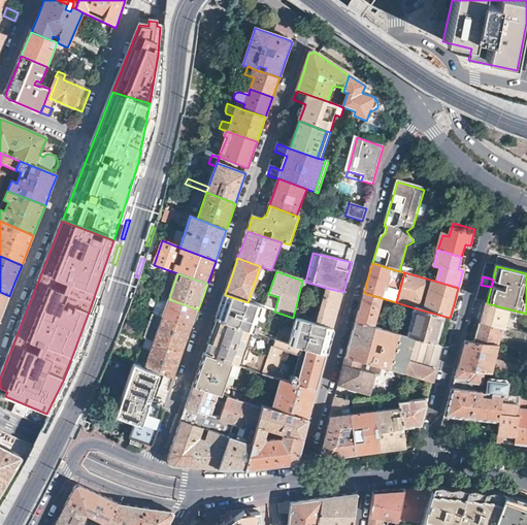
[(169,299),(172,289),(167,287),(164,297),(169,299)]
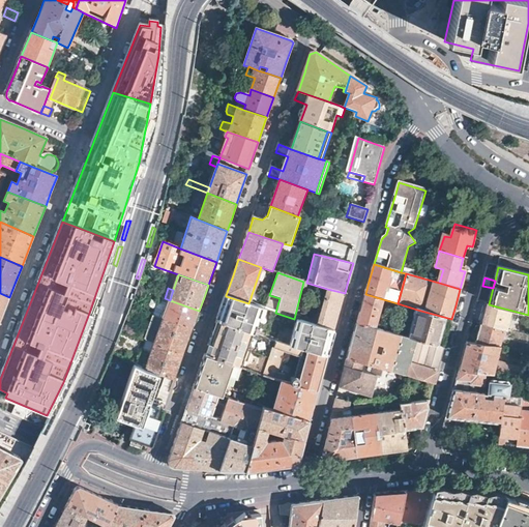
[(340,311),(345,293),(327,289),(317,325),(334,329),(340,311)]
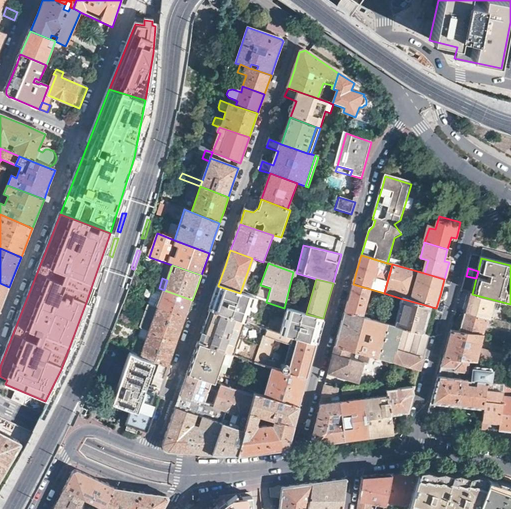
[(0,311),(4,301),(9,287),(0,283),(0,311)]
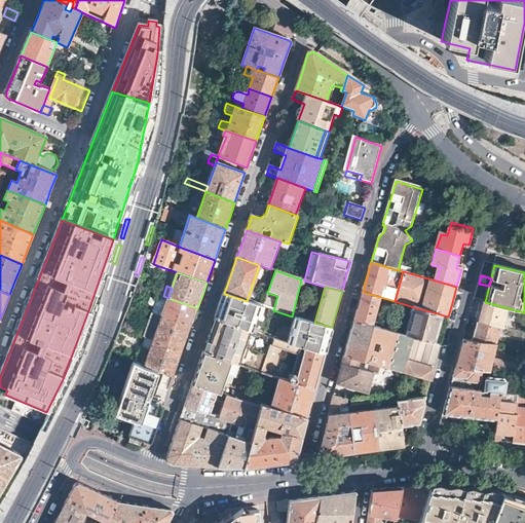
[(358,308),(354,322),(372,327),(380,297),(363,292),(358,308)]
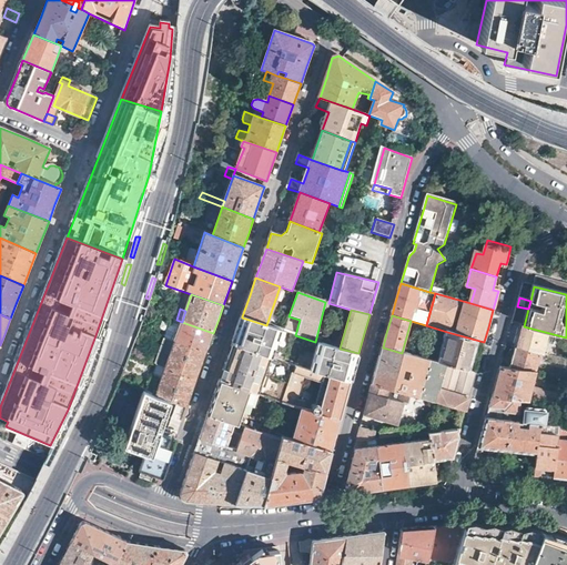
[(242,318),(241,321),(245,323),(243,329),(239,328),(238,331),(235,335),(240,336),(238,344),(233,342),(232,345),(275,360),(284,331),(283,331),(266,325),(242,318)]
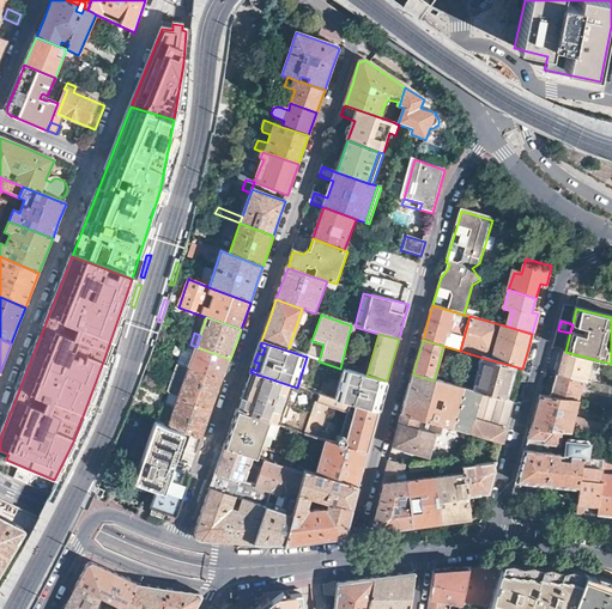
[(226,371),(230,359),(197,347),(188,370),(223,382),(226,371)]
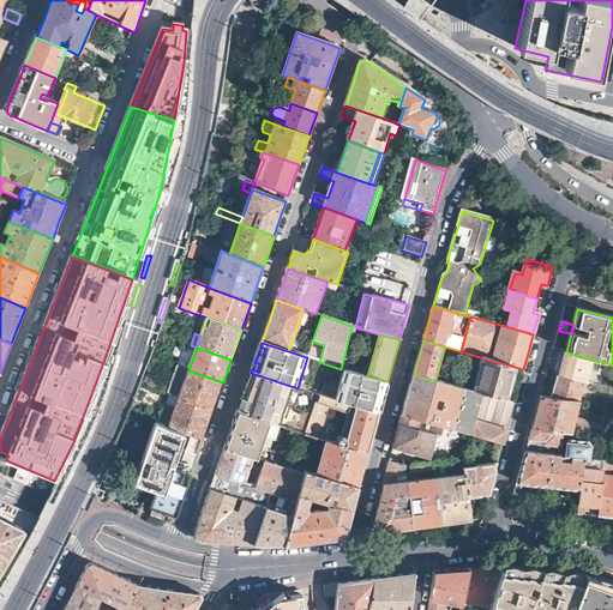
[(566,352),(563,351),(557,376),(583,382),(588,384),(594,360),(566,352)]
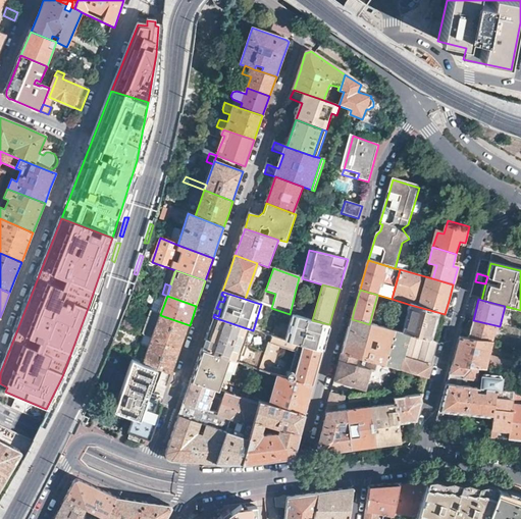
[(403,333),(410,343),(435,348),(445,314),(411,305),(403,333)]
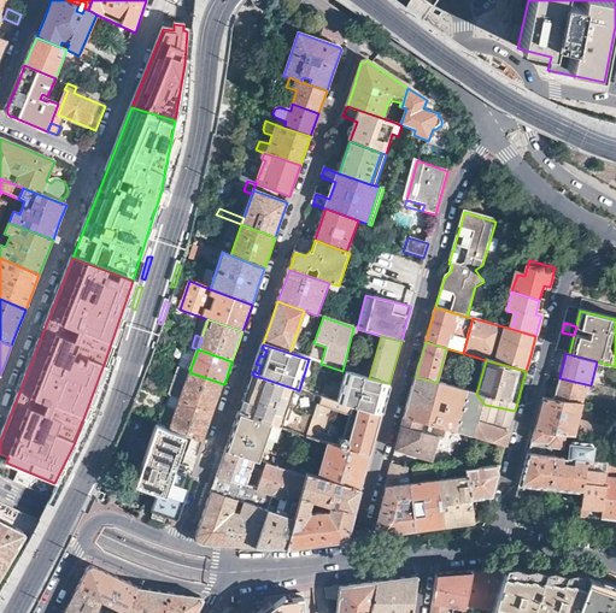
[(189,372),(180,369),(170,396),(180,401),(180,400),(189,372)]
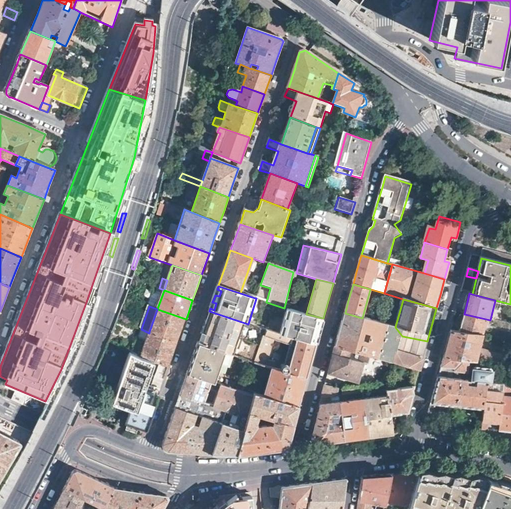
[(182,331),(186,319),(157,309),(149,332),(149,333),(177,343),(182,331)]
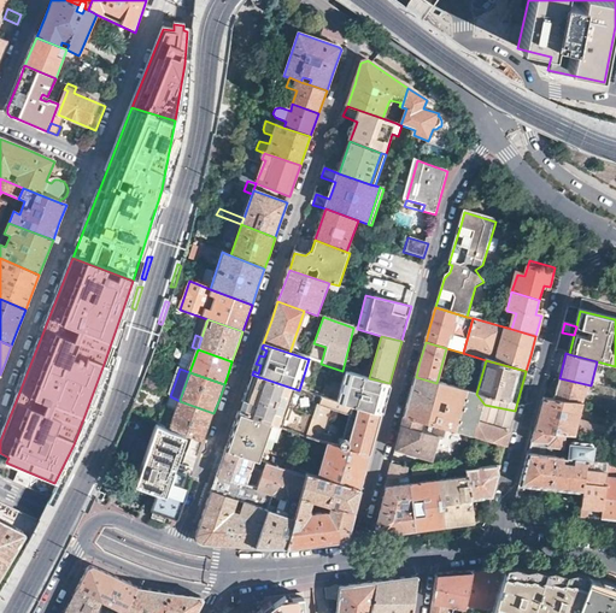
[(388,388),(389,383),(369,378),(346,372),(338,404),(381,416),(382,412),(377,411),(379,404),(383,404),(385,400),(386,398),(386,395),(382,394),(383,387),(388,388)]
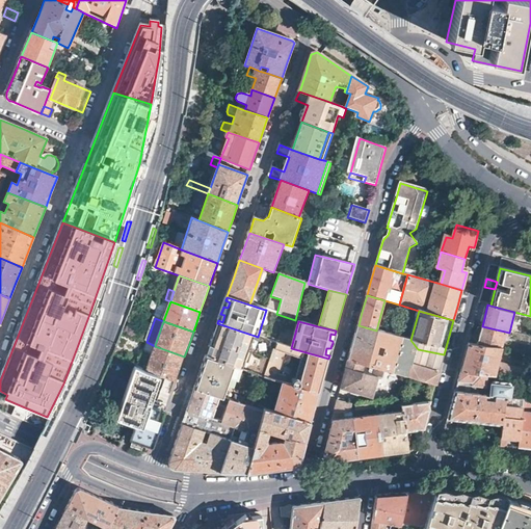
[(212,340),(206,358),(234,367),(256,374),(264,377),(274,350),(276,352),(279,344),(258,337),(217,323),(212,340)]
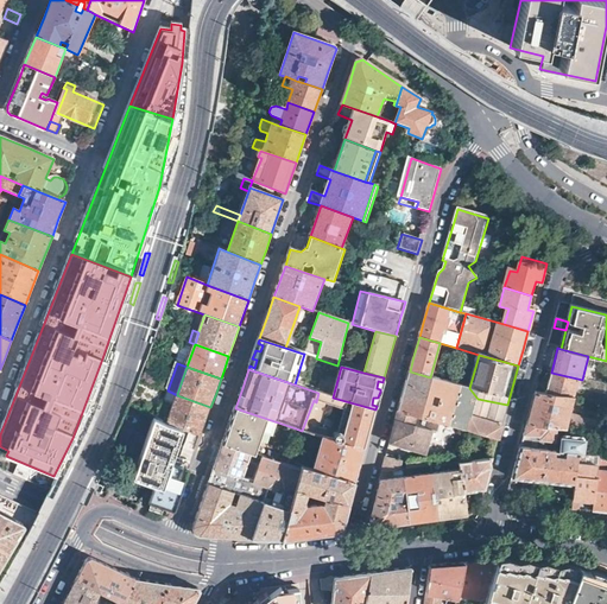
[(399,412),(441,425),(449,427),(457,430),(468,432),(473,418),(478,399),(469,388),(430,377),(410,372),(405,389),(399,412)]
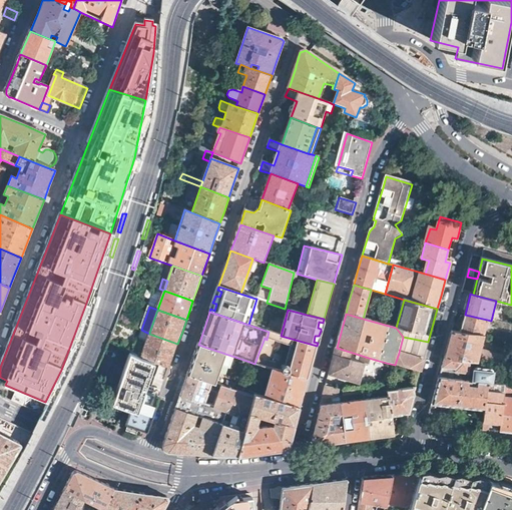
[(487,320),(465,315),(460,333),(483,336),(487,320)]
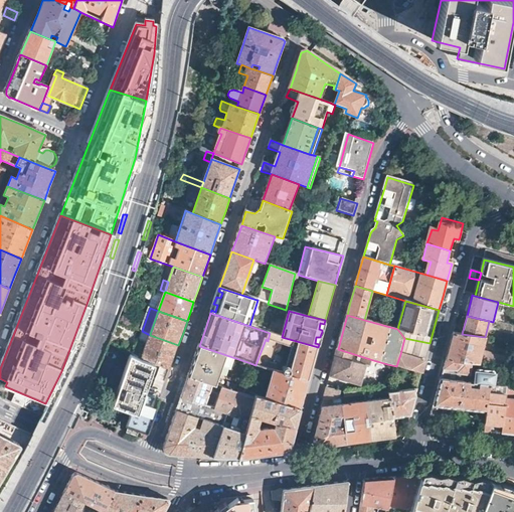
[(146,347),(150,335),(142,331),(136,347),(146,347)]
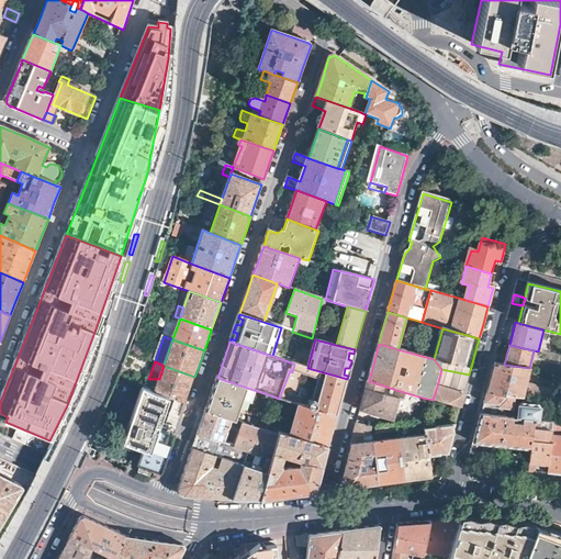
[(292,372),(290,370),(279,399),(291,403),(298,404),(336,416),(341,400),(347,379),(307,368),(294,364),(292,372)]
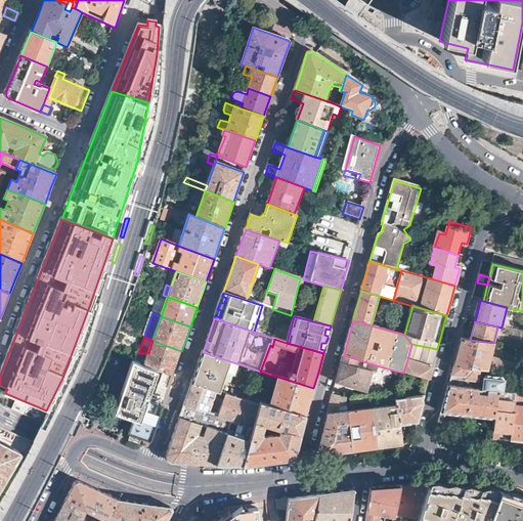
[(470,340),(462,340),(459,352),(454,366),(480,370),(487,371),(512,374),(512,370),(515,371),(516,364),(508,363),(496,362),(496,359),(490,357),(493,343),(470,340)]
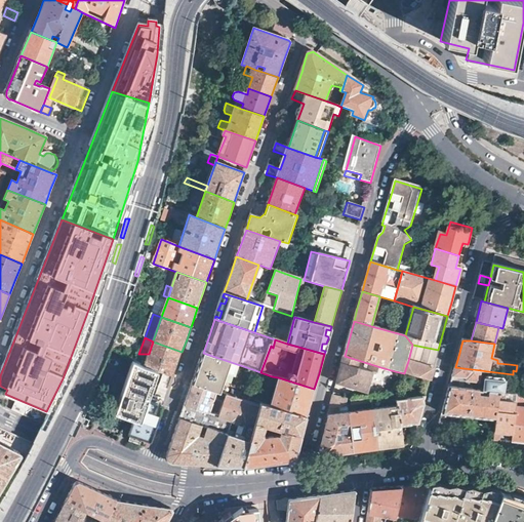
[(145,367),(158,372),(171,377),(172,377),(177,364),(182,352),(153,342),(149,354),(145,367)]
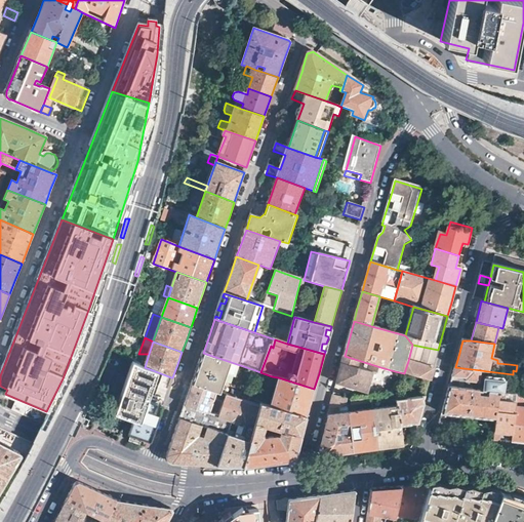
[(438,350),(412,345),(408,361),(433,368),(437,354),(438,350)]
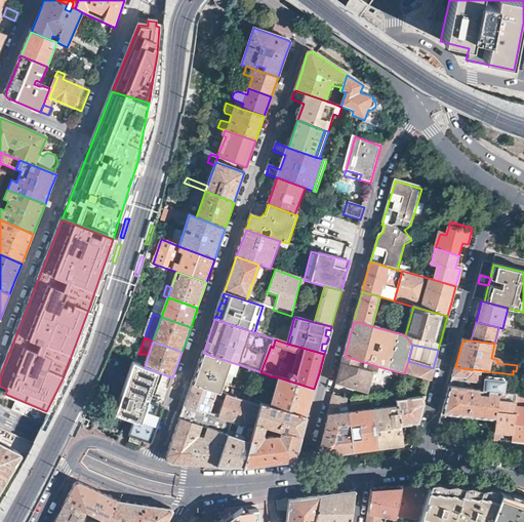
[(197,369),(192,384),(215,392),(227,395),(230,397),(234,387),(223,383),(231,362),(203,353),(197,369)]
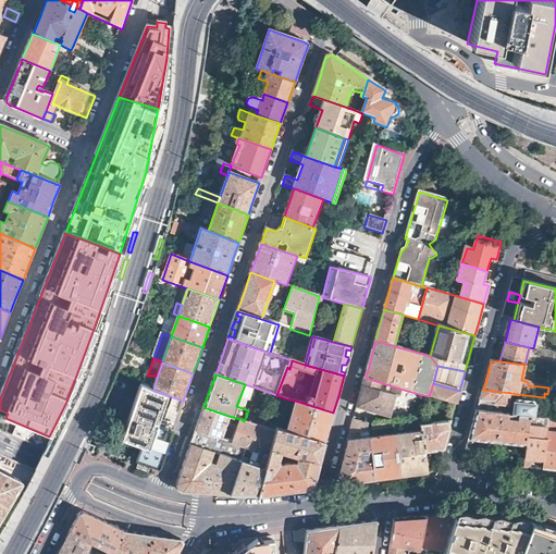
[(360,401),(358,409),(391,419),(397,396),(402,398),(404,390),(366,378),(365,384),(360,401)]
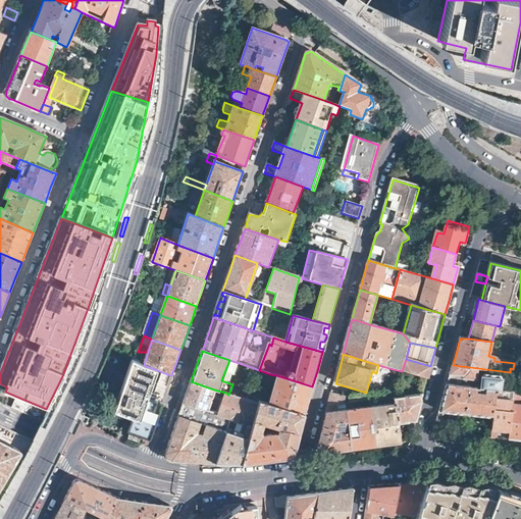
[(406,359),(402,371),(427,379),(429,371),(430,366),(406,359)]
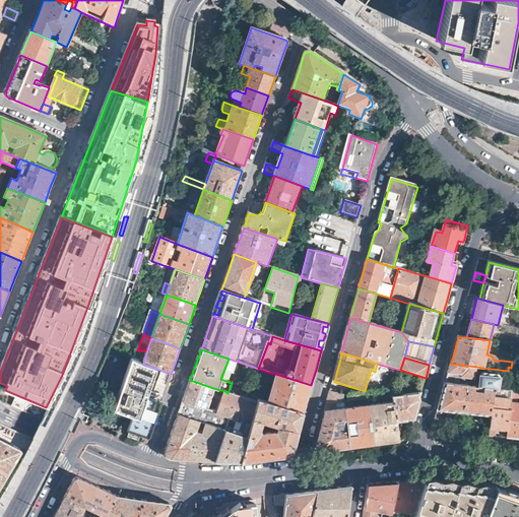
[(145,398),(156,369),(143,364),(132,359),(116,402),(136,409),(129,431),(131,432),(143,436),(149,438),(150,433),(157,413),(159,408),(161,403),(145,398)]
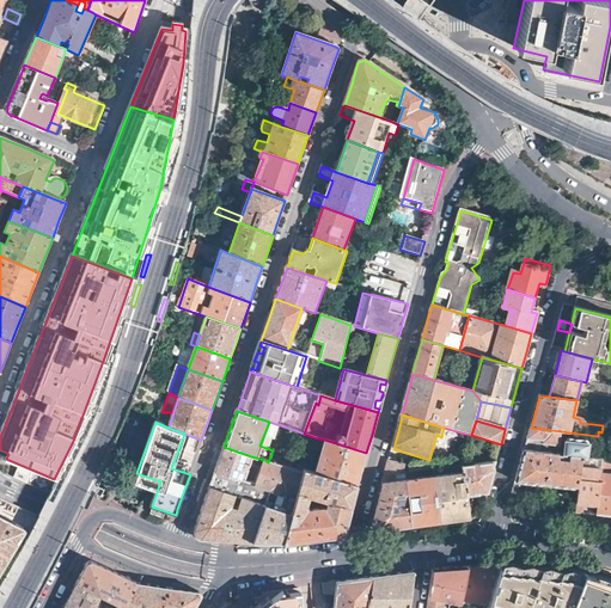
[(527,438),(524,450),(533,452),(542,453),(551,454),(548,486),(579,489),(582,458),(587,458),(588,443),(564,440),(563,455),(558,455),(561,431),(531,428),(527,438)]
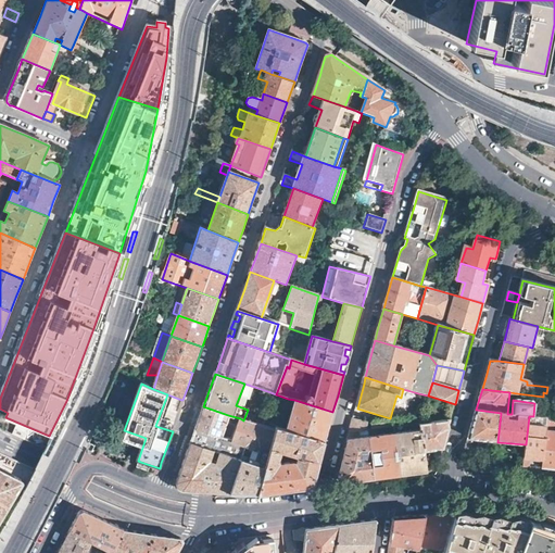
[(418,393),(411,391),(408,399),(416,400),(418,393)]
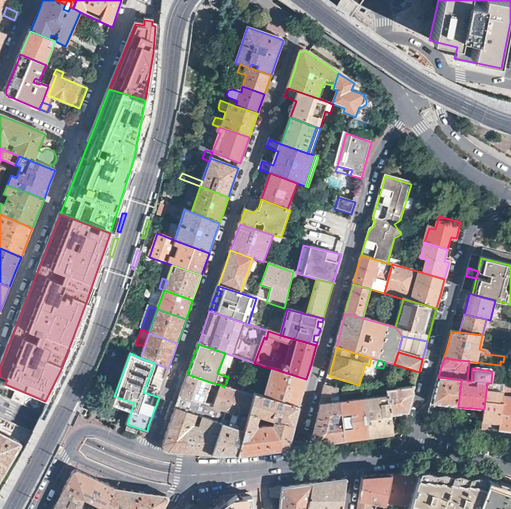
[(303,391),(306,379),(271,368),(263,396),(299,407),(303,391)]
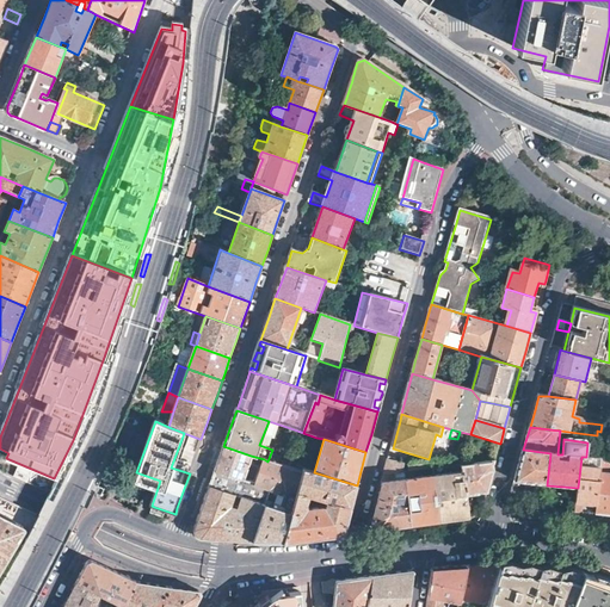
[(219,459),(214,472),(241,482),(245,474),(247,472),(248,471),(248,469),(250,468),(250,465),(248,463),(251,456),(223,446),(219,459)]
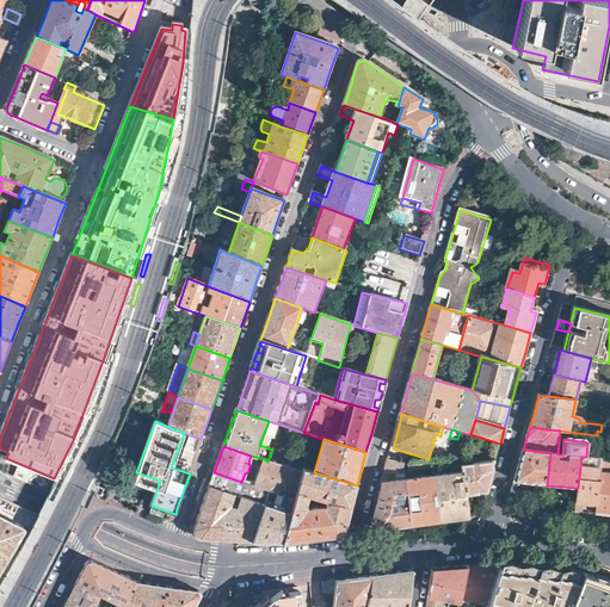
[(533,451),(523,450),(519,466),(515,482),(547,485),(550,453),(541,452),(540,457),(531,456),(533,451)]
